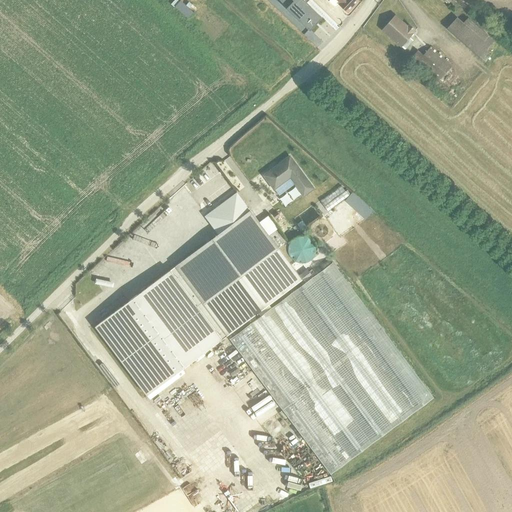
[(191,17),(196,10),(184,0),(175,0),(173,2),(191,17)]
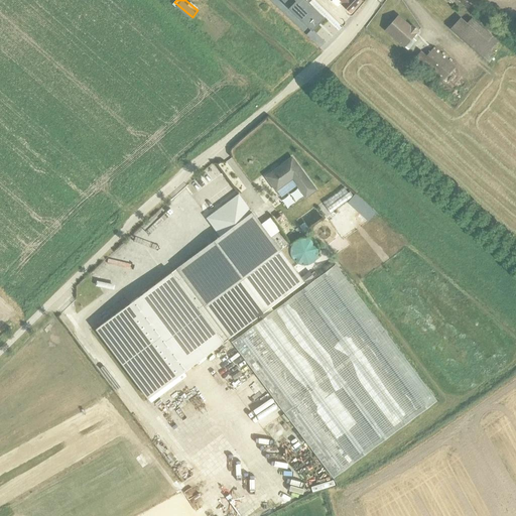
[(281,0),(292,11),(312,30),(323,19),(307,4),(311,0),(281,0)]
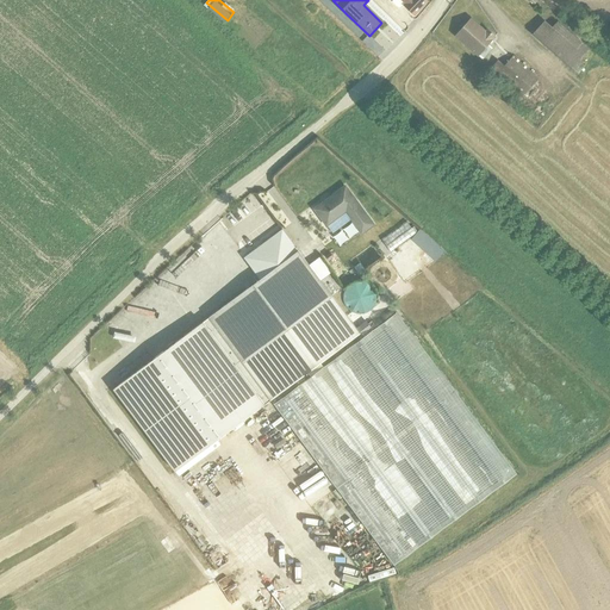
[(428,1),(427,0),(392,0),(392,1),(399,8),(404,6),(415,16),(428,1)]
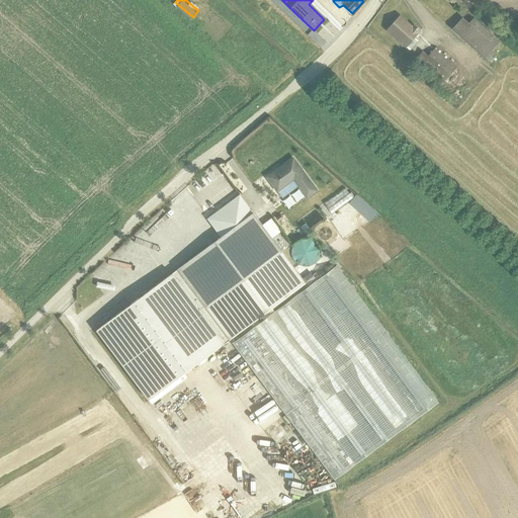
[(414,24),(412,26),(402,17),(395,25),(393,24),(387,30),(410,51),(419,41),(415,37),(421,30),(414,24)]
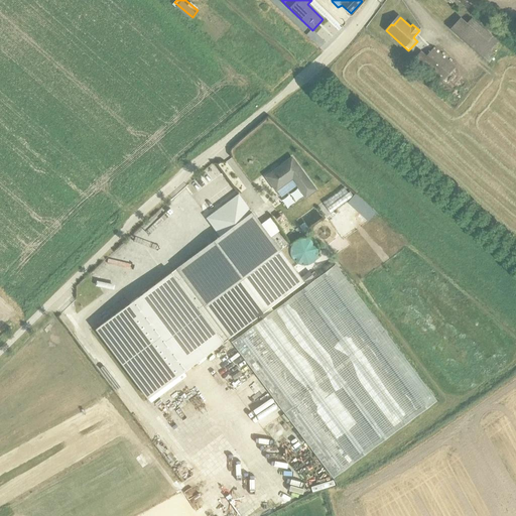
[(467,22),(461,17),(449,29),(483,59),(484,58),(489,62),(495,56),(490,51),(499,41),(472,17),(467,22)]
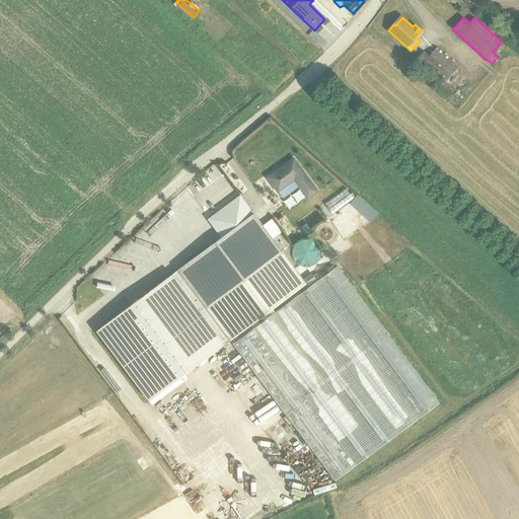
[(459,67),(437,47),(429,56),(424,51),(415,61),(425,69),(427,66),(446,82),(459,67)]
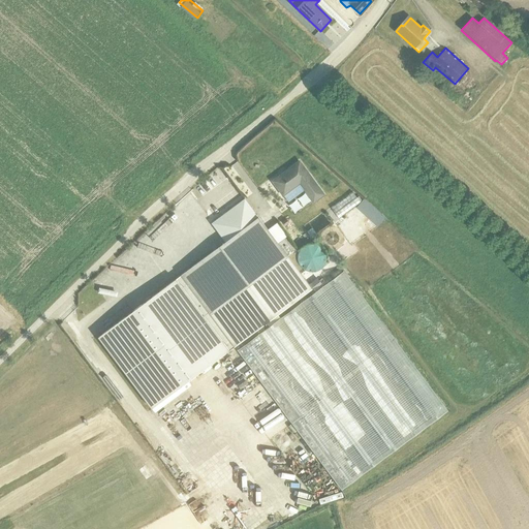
[(313,204),(324,196),(300,162),(273,182),(284,196),(300,186),(313,204)]
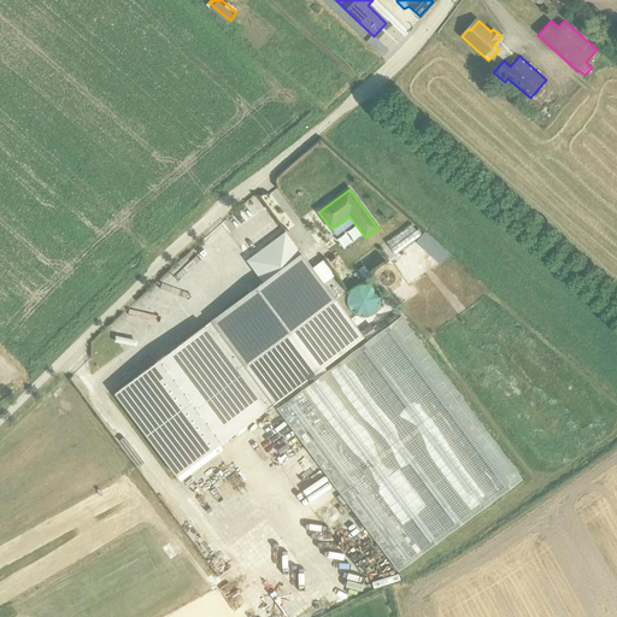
[(382,246),(412,283),(451,253),(432,228),(424,234),(413,219),(382,246)]
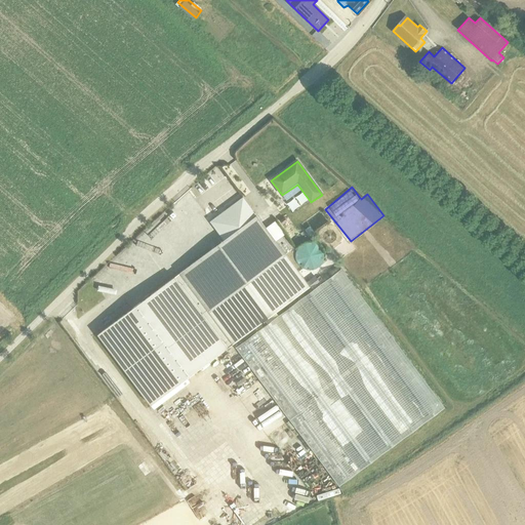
[(268,324),(279,316),(276,313),(311,287),(286,254),(292,250),(282,236),(275,241),(243,197),(213,219),(218,227),(217,232),(224,241),(97,335),(151,406),(265,321),(268,324)]
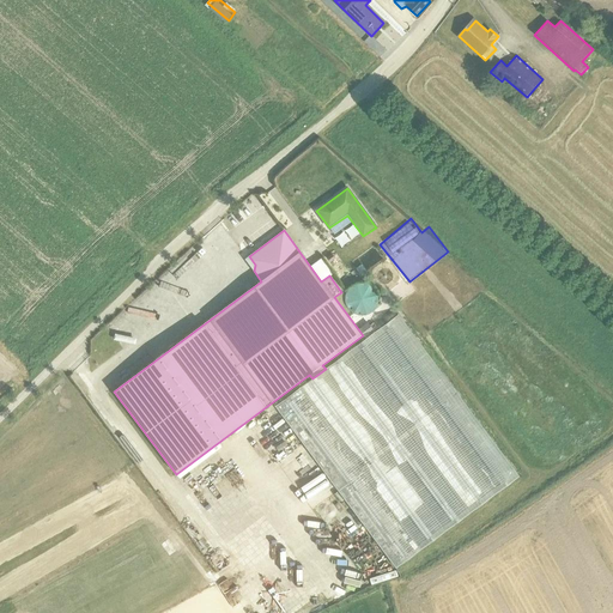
[(358,267),(365,275),(386,258),(376,246),(362,258),(365,260),(358,267)]
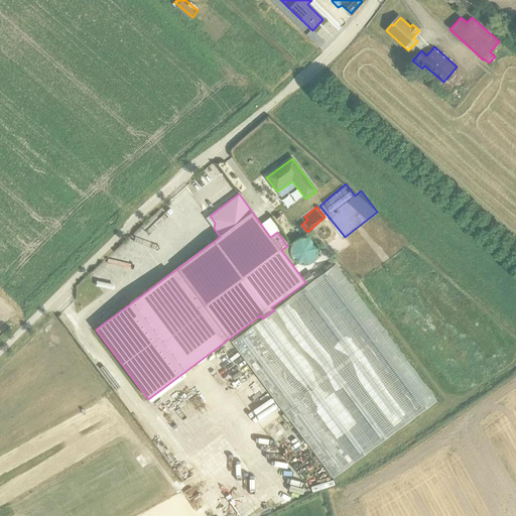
[(318,262),(318,236),(294,236),(294,262),(318,262)]
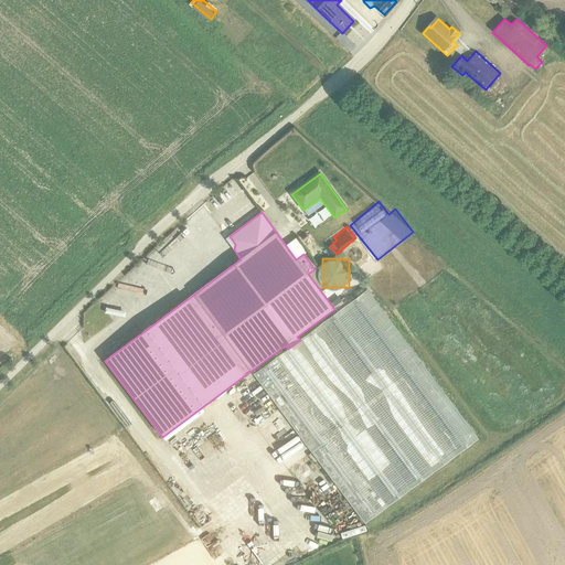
[(300,340),(288,349),(254,375),(365,524),(479,439),(368,289),(300,340)]
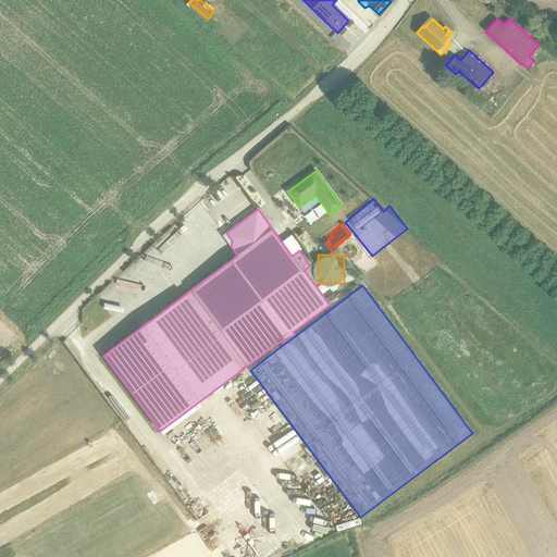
[(273,447),(292,432),(288,426),(269,442),(273,447)]
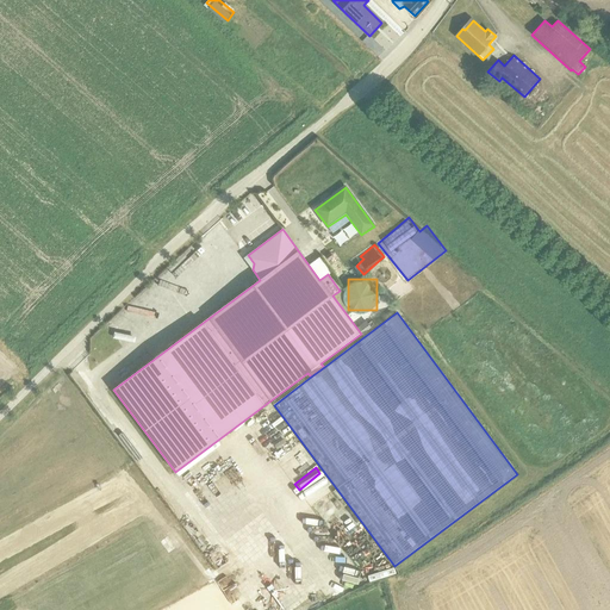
[(296,604),(300,601),(285,580),(280,584),(296,604)]
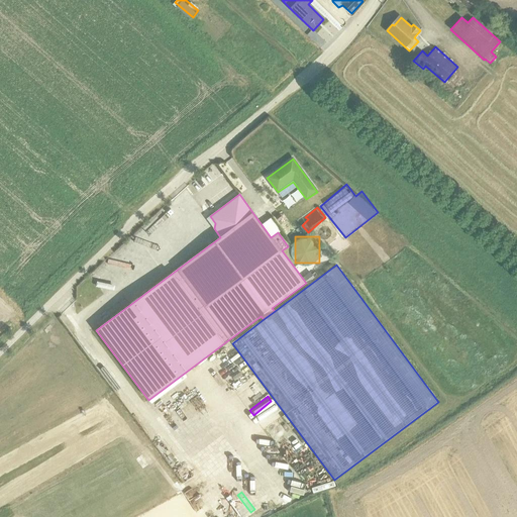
[(234,513),(238,510),(227,496),(223,499),(234,513)]
